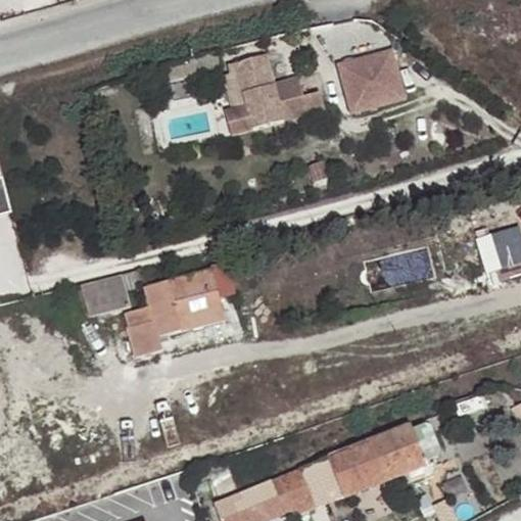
[(305,114),(322,110),(317,93),(300,97),(297,85),(285,88),(283,81),(271,84),(264,55),(232,62),(250,129),(281,121),(279,114),(303,108),(305,114)]
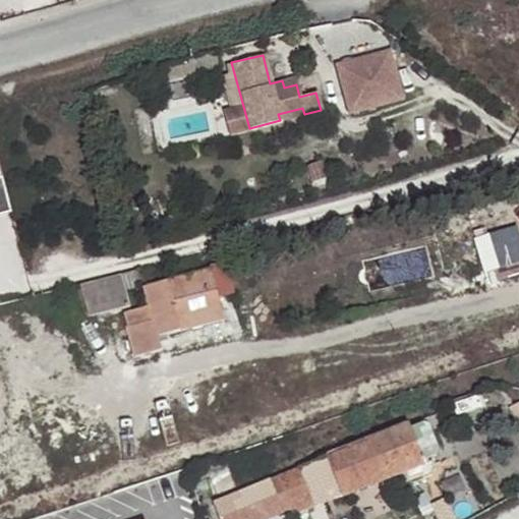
[(389,56),(338,68),(349,111),(399,99),(389,56)]
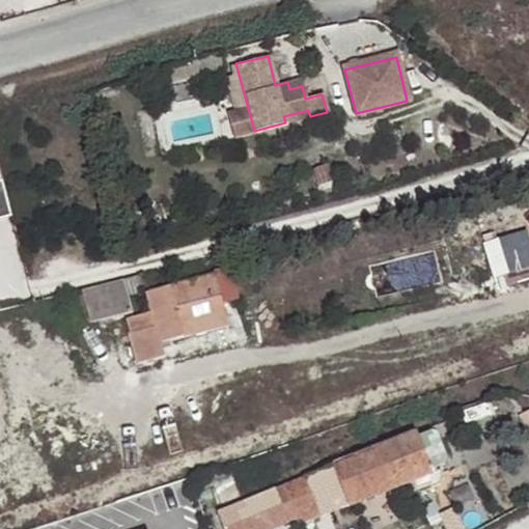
[(301,79),(287,82),(289,89),(302,86),(301,79)]
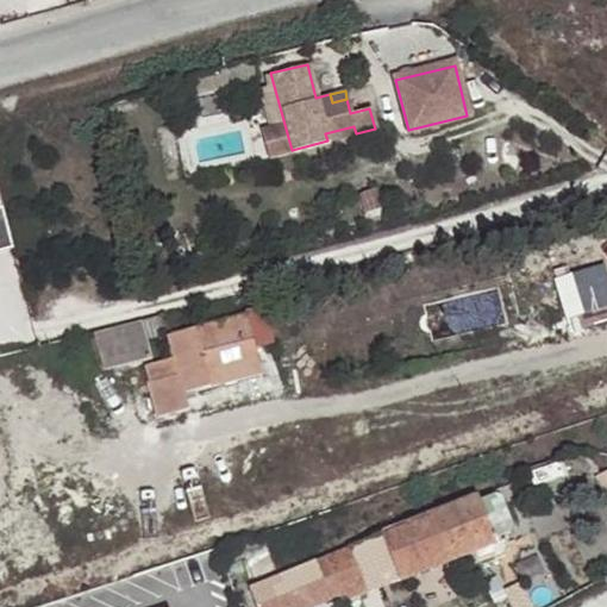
[(354,126),(325,133),(327,141),(356,133),(354,126)]
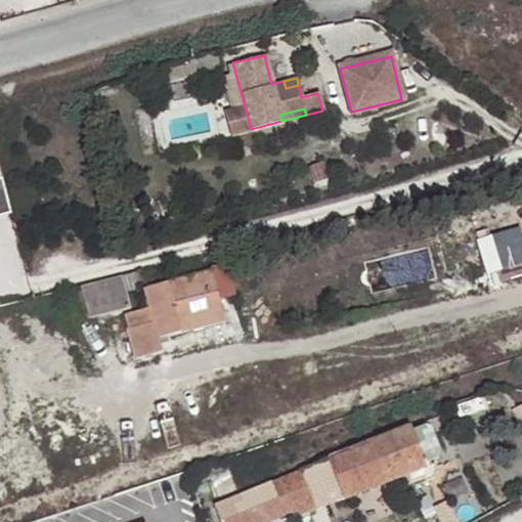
[(220,299),(234,295),(226,262),(211,265),(212,270),(220,299)]
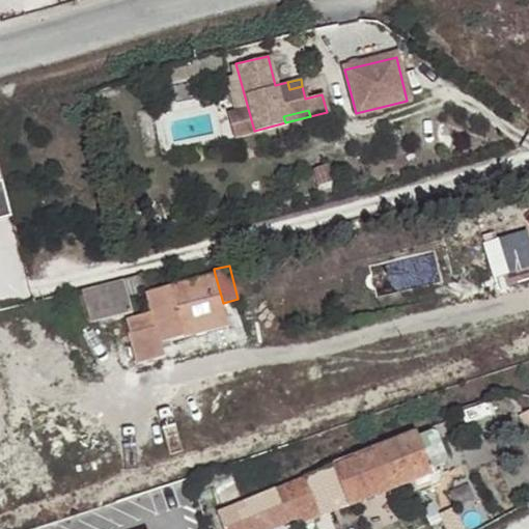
[(142,273),(68,293),(76,323),(122,312),(132,310),(129,294),(146,288),(142,273)]
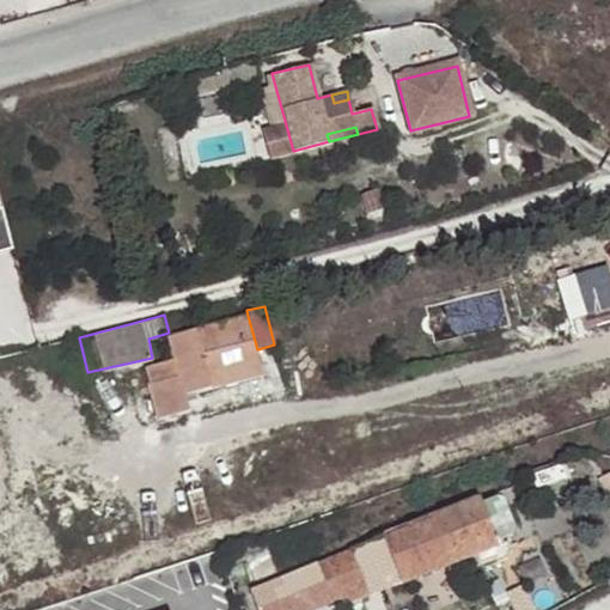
[(148,384),(158,418),(189,409),(187,392),(263,374),(257,349),(248,316),(169,335),(180,376),(148,384)]
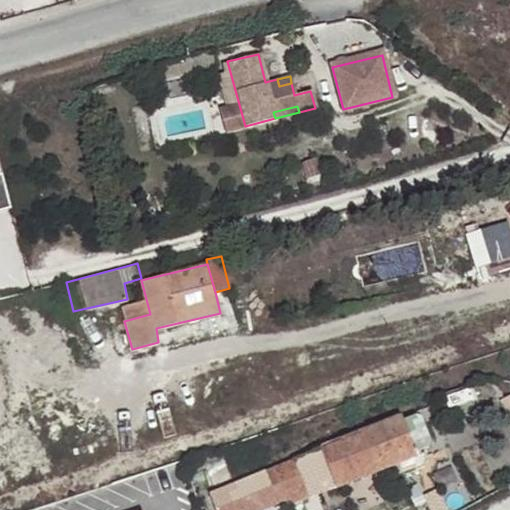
[(209,490),(216,509),(232,509),(280,493),(300,486),(307,499),(397,462),(402,470),(413,466),(414,468),(423,465),(425,460),(422,453),(418,452),(417,449),(427,445),(430,438),(421,416),(413,413),(398,420),(397,417),(297,458),(209,490)]
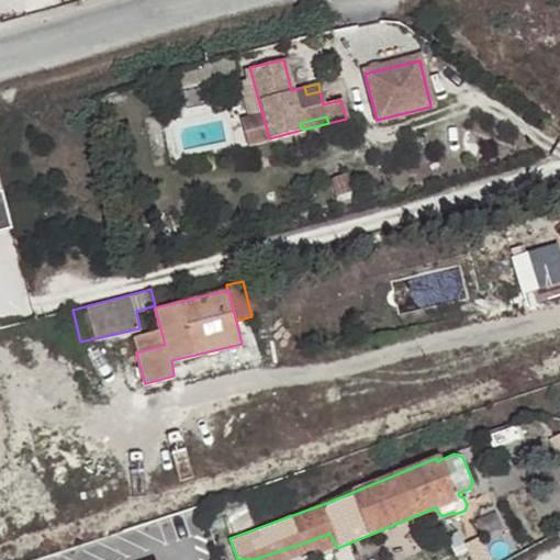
[(308,541),(255,559),(281,559),(311,550),(308,541)]
